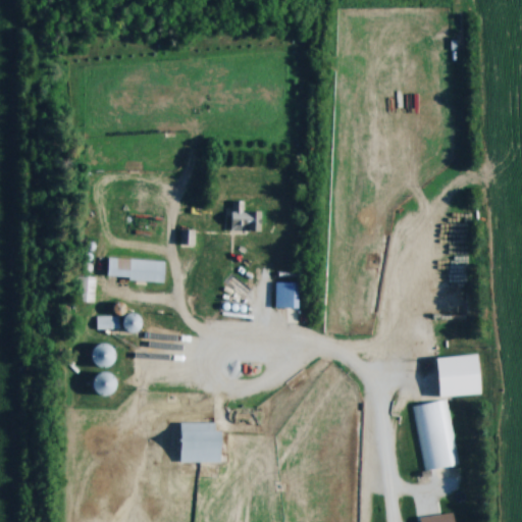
[(230,231),(267,231),(267,211),(246,211),(246,201),(230,201),(230,231)]
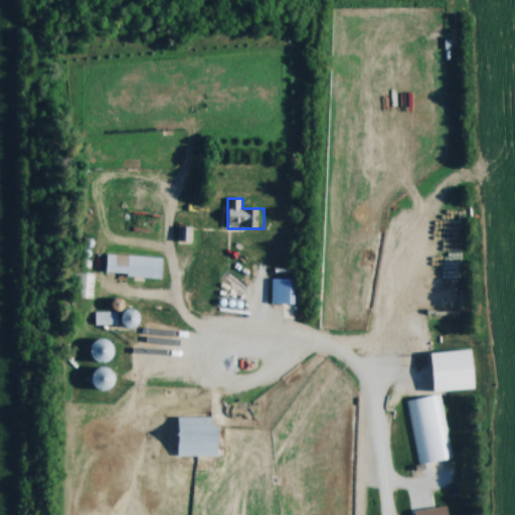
[(177,239),(189,242),(192,228),(180,226),(177,239)]
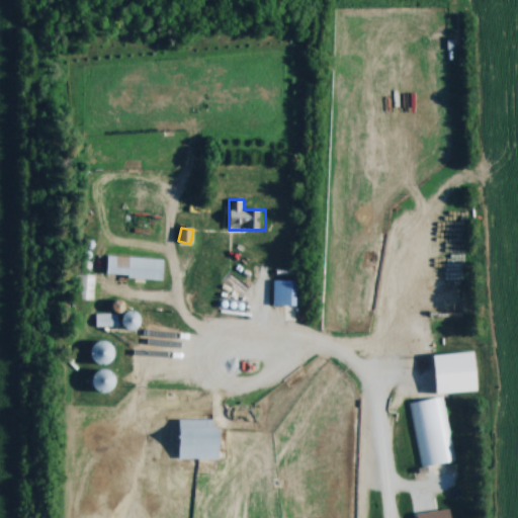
[(165,279),(166,259),(105,256),(104,276),(165,279)]
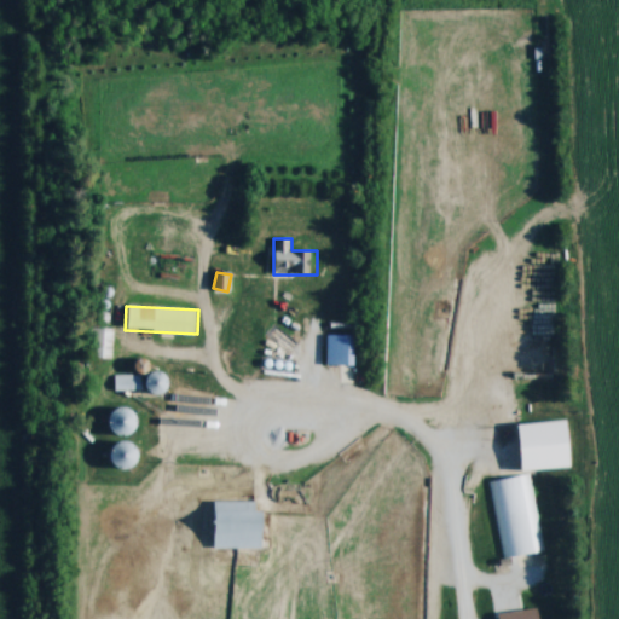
[(113,329),(100,329),(100,357),(113,357),(113,329)]
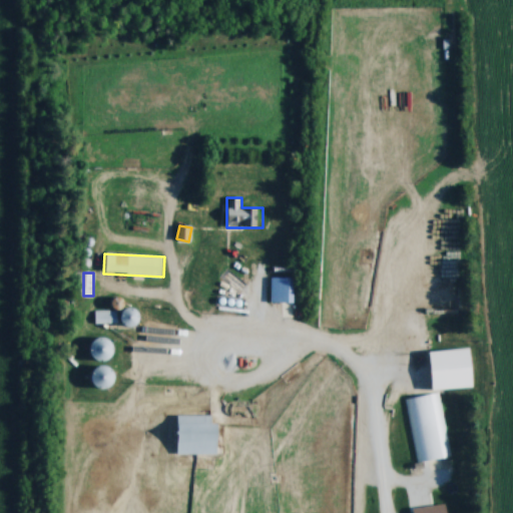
[(298,278),(267,278),(267,302),(298,302),(298,278)]
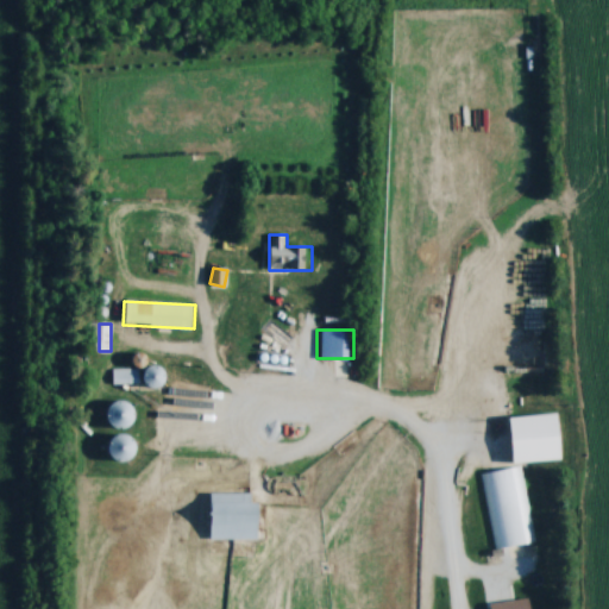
[(110,369),(110,387),(140,385),(139,369),(110,369)]
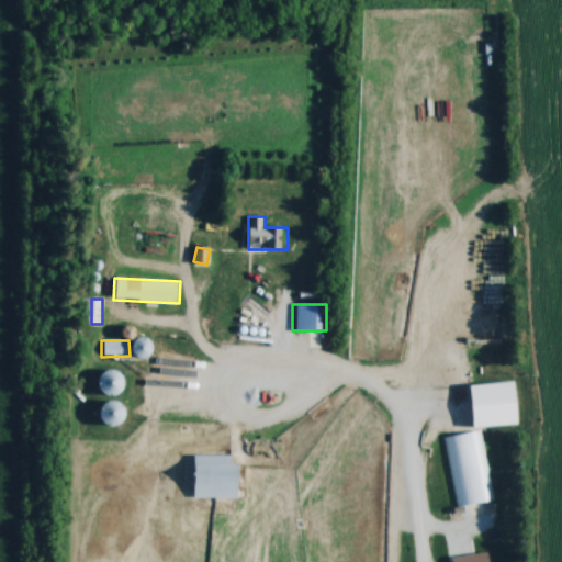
[(101,377),(107,396),(126,391),(121,371),(101,377)]
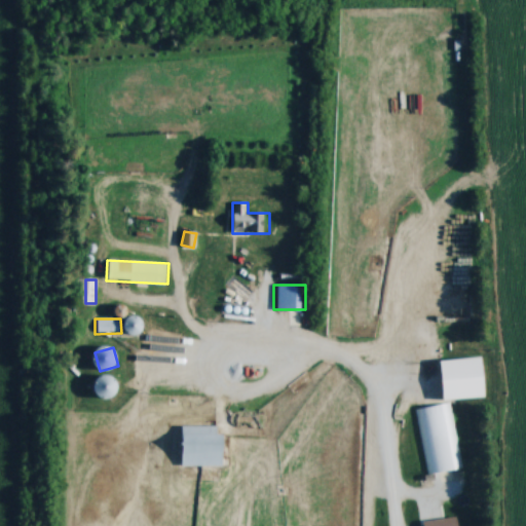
[(103,400),(119,396),(113,375),(98,379),(103,400)]
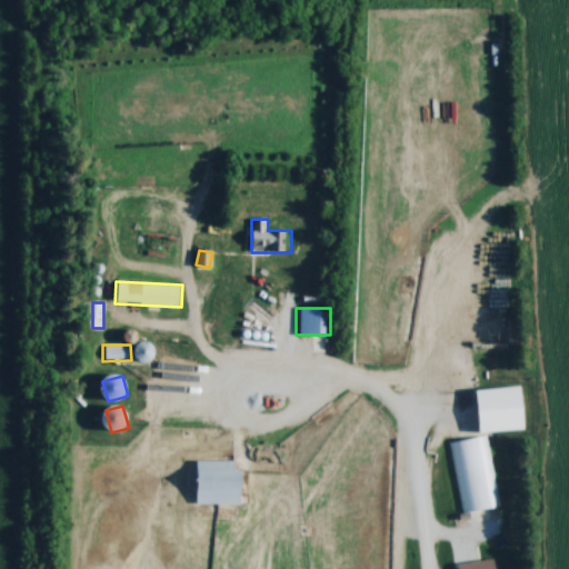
[(449,443),(461,515),(498,508),(486,437),(449,443)]
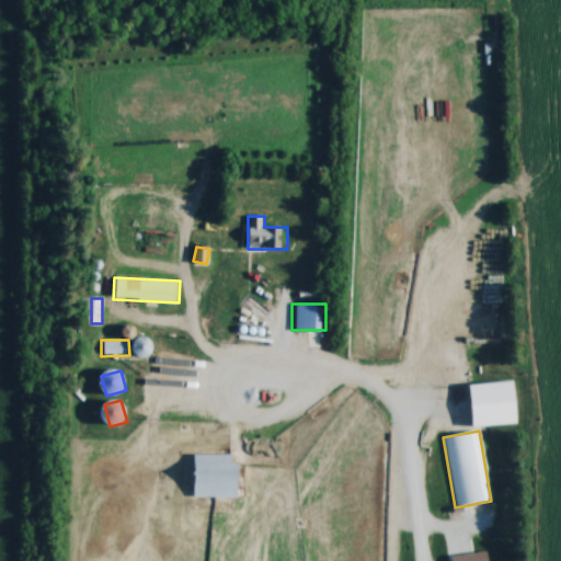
[(233,455),(194,455),(194,497),(242,497),(242,464),(233,464),(233,455)]
